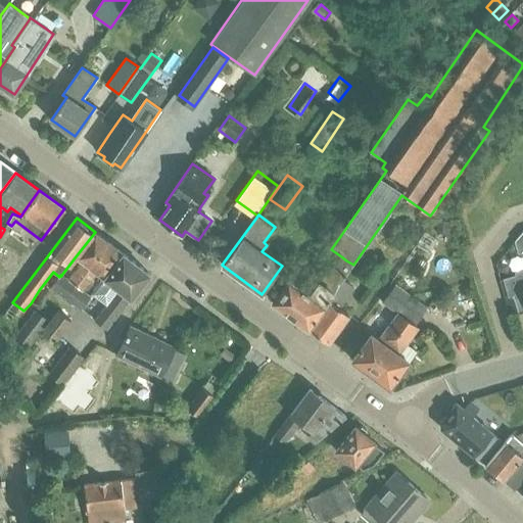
[(452,222),(438,221),(437,231),(450,232),(452,222)]
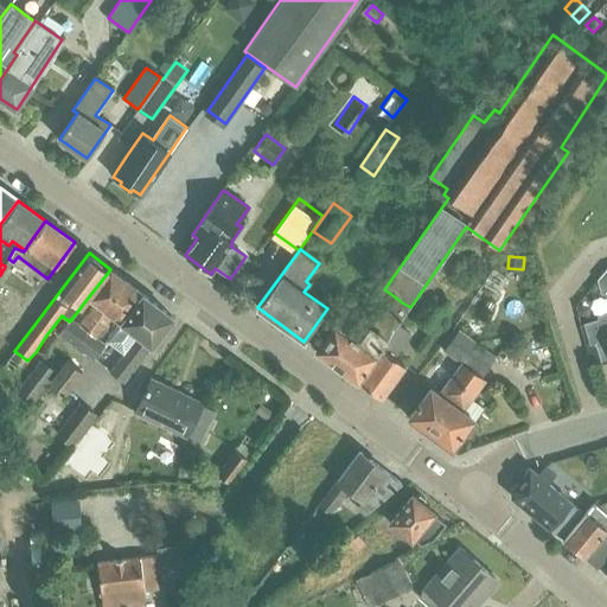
[(69,321),(59,334),(76,346),(126,281),(110,269),(88,298),(96,304),(80,325),(72,318),(71,320),(70,319),(69,321)]
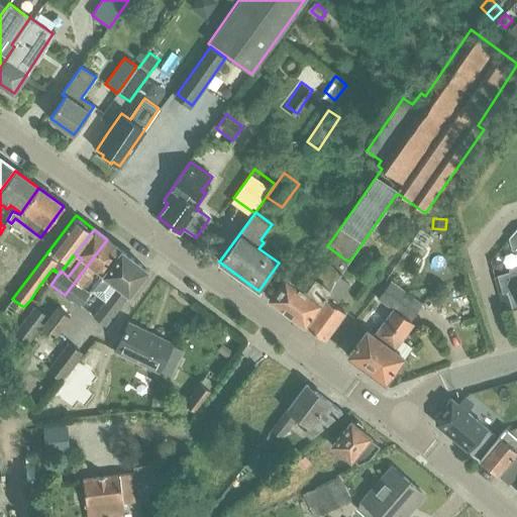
[(107,239),(65,295),(81,307),(91,294),(83,288),(85,286),(87,288),(93,280),(92,277),(97,270),(104,275),(122,251),(107,239)]
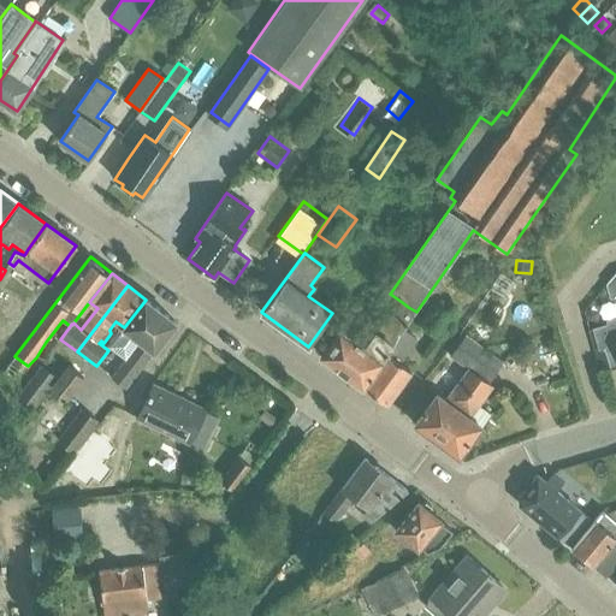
[(146,300),(124,327),(125,329),(112,345),(128,357),(112,378),(126,389),(176,321),(146,300)]
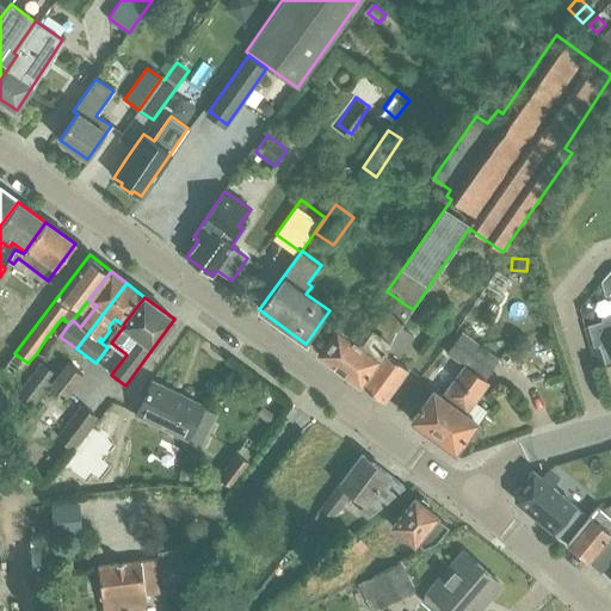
[(337,327),(319,352),(362,384),(405,321),(413,309),(405,304),(399,300),(376,332),(372,329),(364,340),(356,335),(353,339),(337,327)]
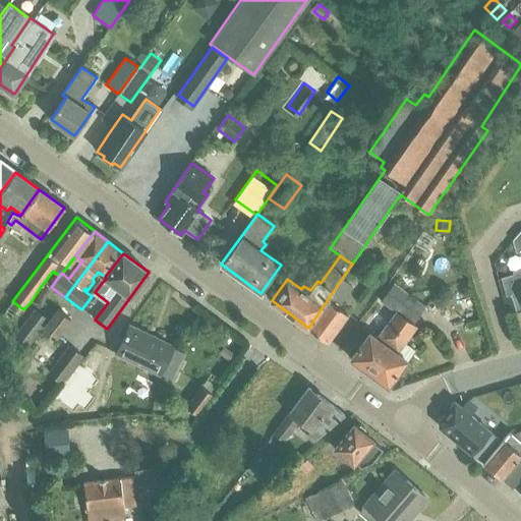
[(514,273),(502,276),(508,295),(512,294),(517,310),(520,309),(520,267),(513,270),(514,273)]
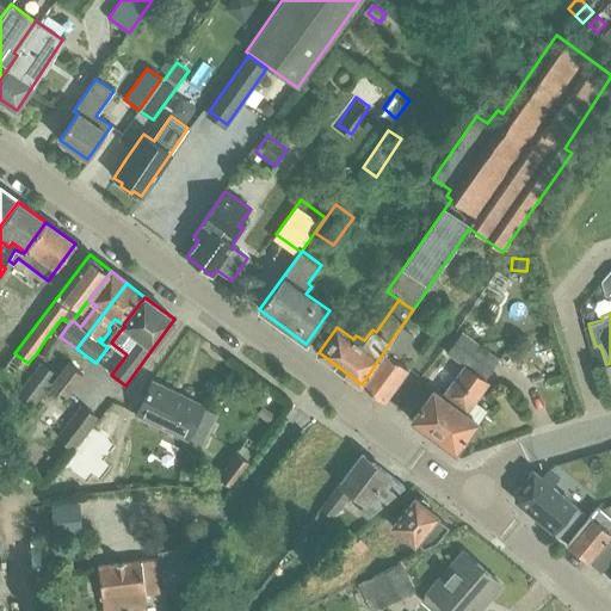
[(401,327),(362,384),(384,401),(407,368),(396,359),(413,335),(401,327)]
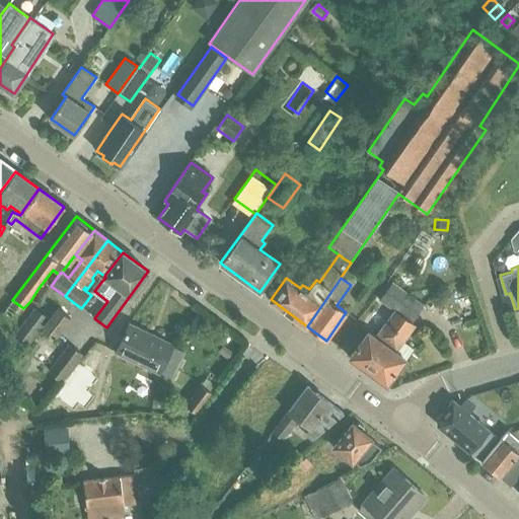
[(392,283),(379,300),(393,310),(406,293),(392,283)]
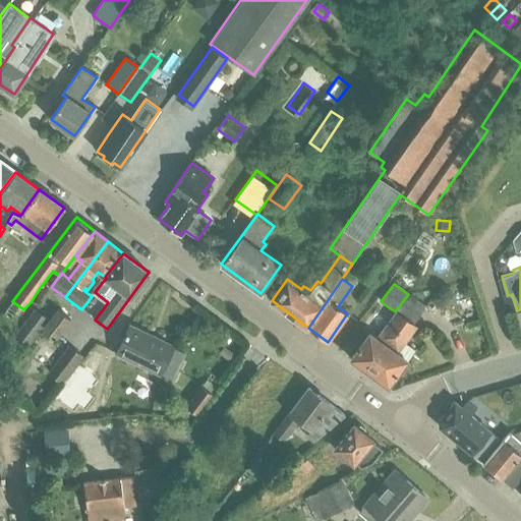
[(407,321),(369,372),(389,386),(406,361),(413,351),(404,345),(416,328),(412,325),(413,324),(424,306),(420,303),(408,294),(395,311),(407,321)]
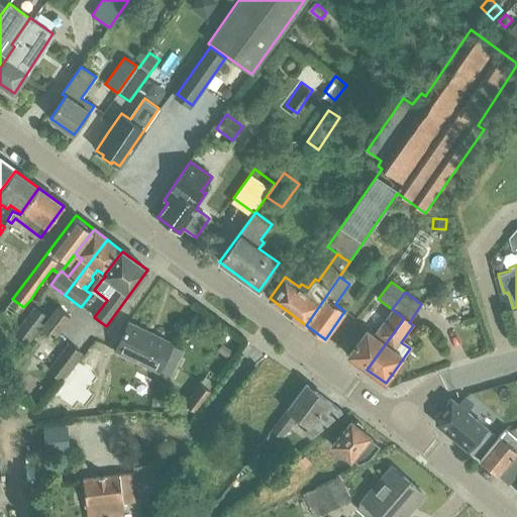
[(29,341),(47,315),(34,306),(15,332),(29,341)]
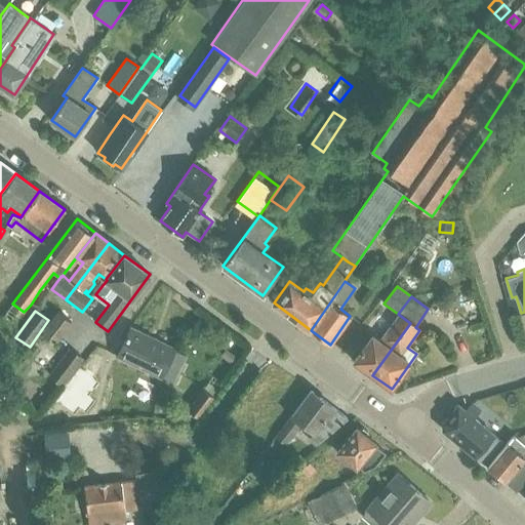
[(73,323),(58,312),(43,332),(57,342),(73,323)]
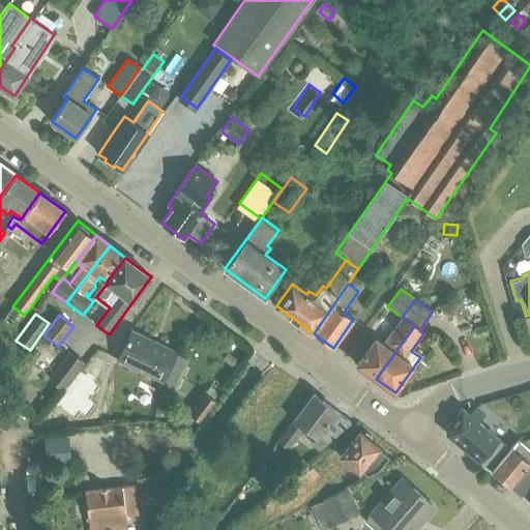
[(376,339),(357,364),(376,379),(414,326),(402,317),(382,344),(376,339)]
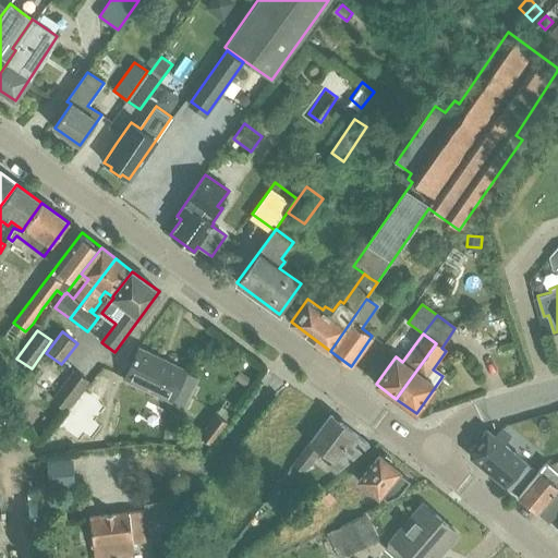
[(187,379),(190,373),(140,349),(126,377),(176,401),(179,393),(174,391),(182,376),(187,379)]
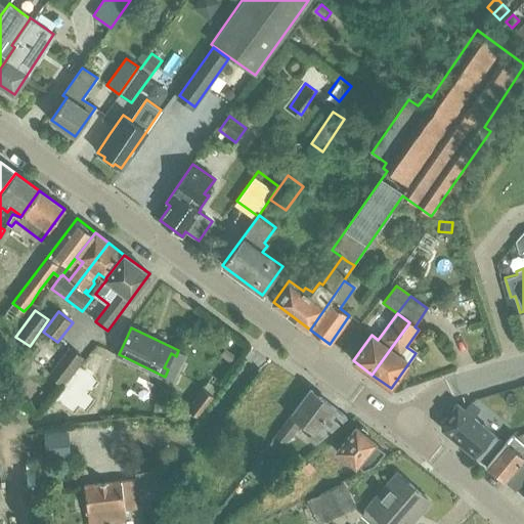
[(63,386),(84,357),(70,347),(49,375),(63,386)]
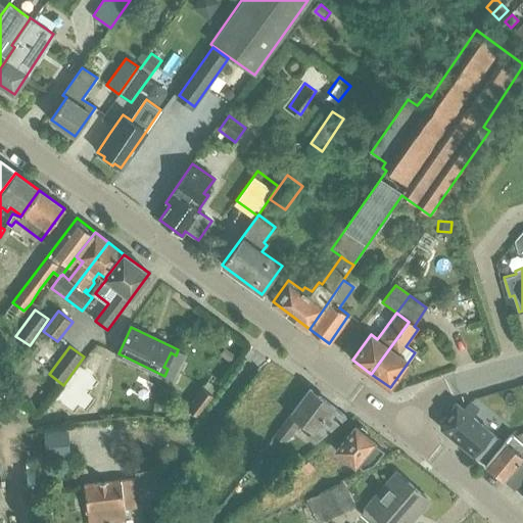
[(315,443),(345,417),(310,389),(275,435),(284,442),(299,423),(312,432),(307,438),(315,443)]
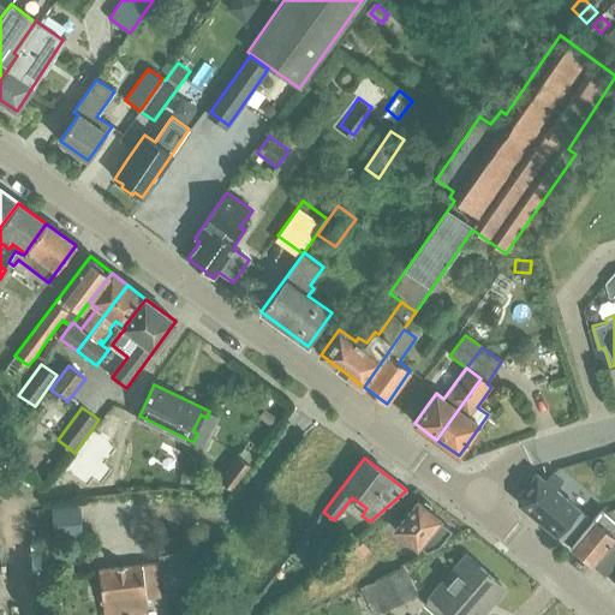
[(237,459),(216,487),(220,489),(231,497),(234,494),(251,471),(237,459)]
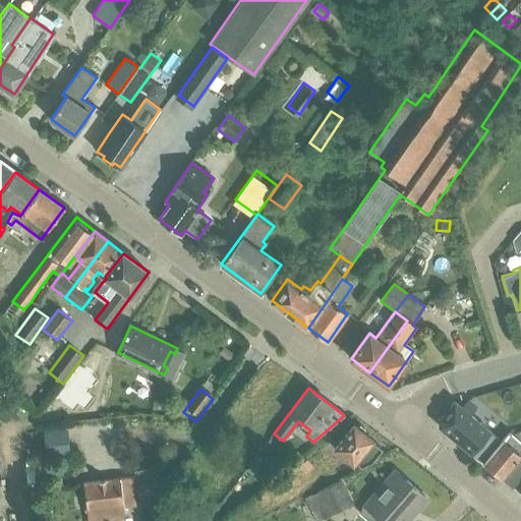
[(463,408),(455,402),(440,420),(440,427),(473,454),(480,445),(488,451),(499,439),(471,415),(477,407),(469,400),(463,408)]
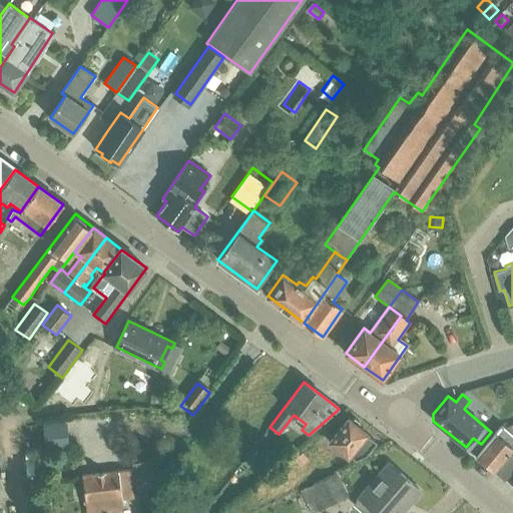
[(368,455),(378,443),(367,434),(368,433),(349,417),(329,441),(348,456),(349,454),(357,460),(368,455)]
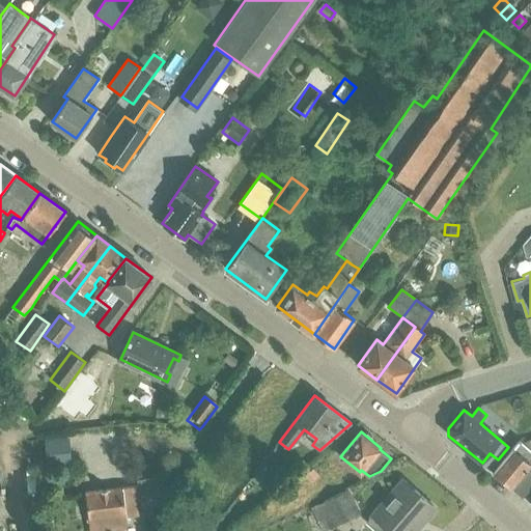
[(70,437),(45,439),(47,467),(72,465),(70,437)]
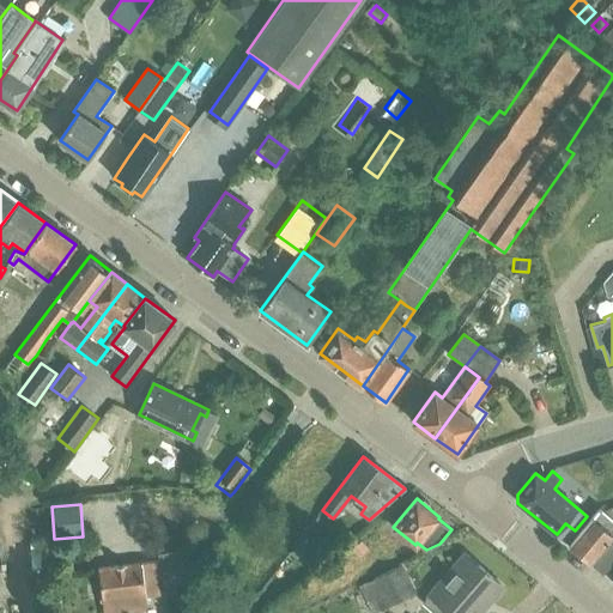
[(600,509),(572,542),(593,562),(590,563),(593,565),(612,541),(612,536),(610,534),(612,528),(612,508),(604,513),(600,509)]
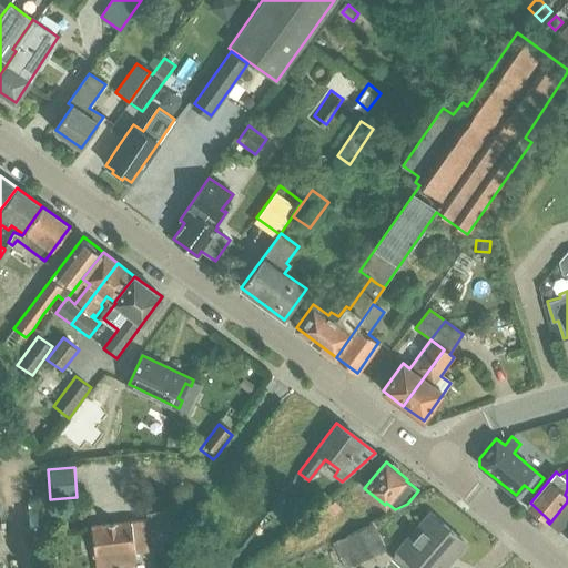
[(148,523),(182,518),(179,494),(145,498),(148,523)]
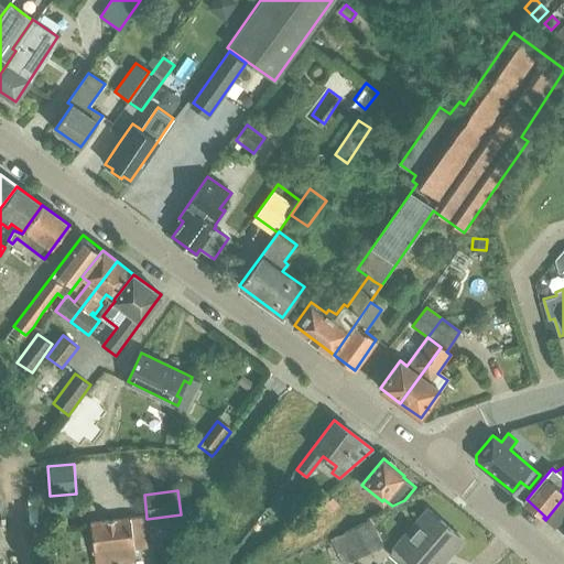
[(331,511),(338,503),(333,497),(325,505),(331,511)]
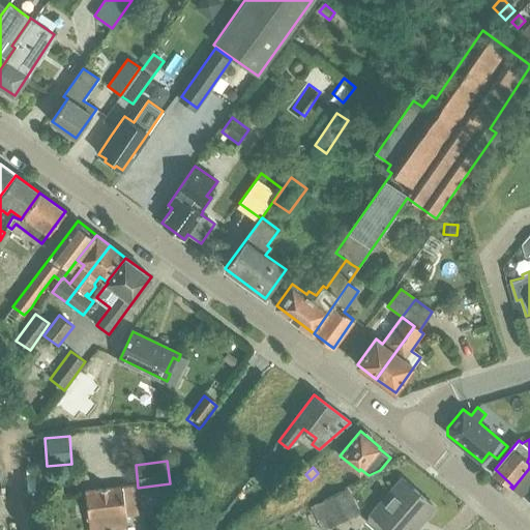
[(434,507),(402,479),(371,514),(387,529),(417,529),(416,529),(434,507)]
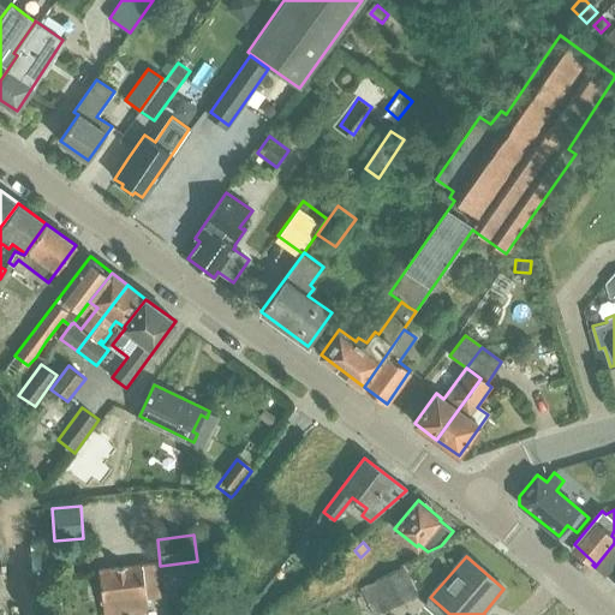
[(159,563),(148,563),(99,569),(103,614),(138,614),(138,611),(148,610),(147,597),(162,596),(159,563)]
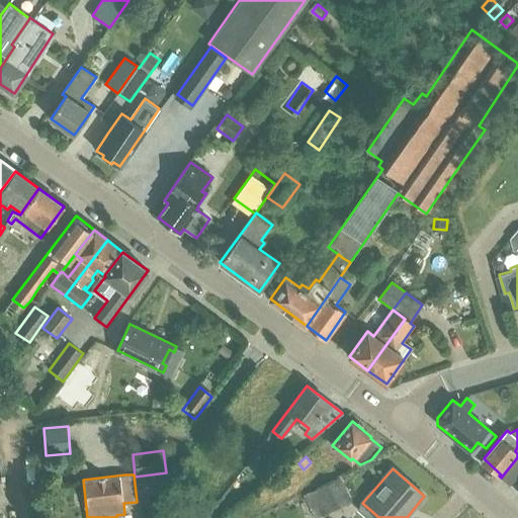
[(339,480),(316,492),(304,497),(314,517),(318,517),(327,514),(351,502),(339,480)]
